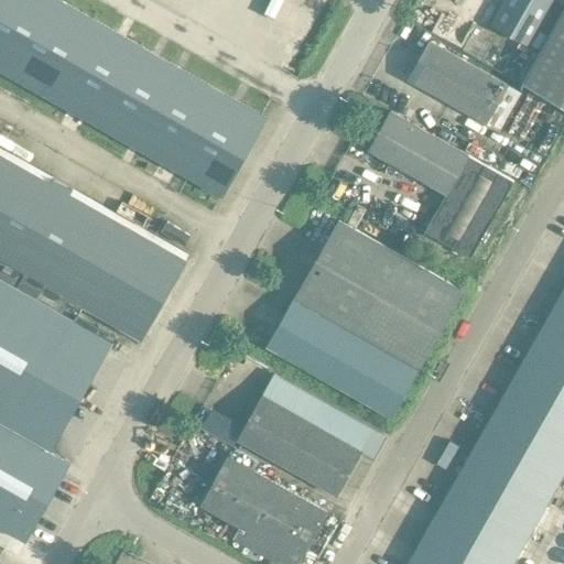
[(0,0),(0,71),(185,176),(220,195),(264,117),(259,115),(57,0),(0,0)]
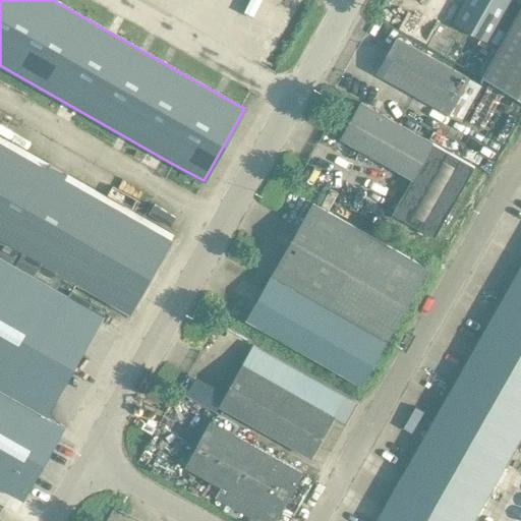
[(487,42),(511,0),(464,0),(453,21),(487,42)]
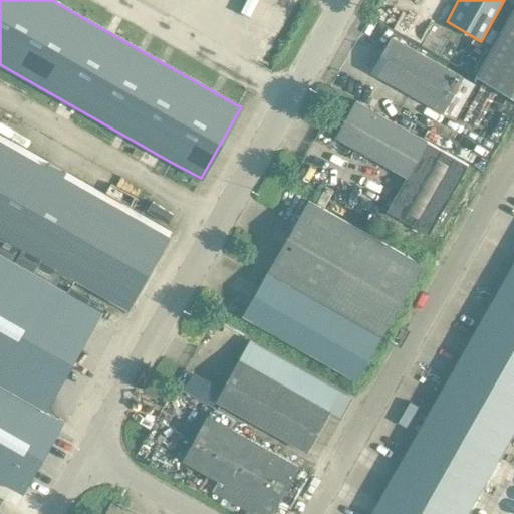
[(513,96),(513,3),(475,75),(513,96)]
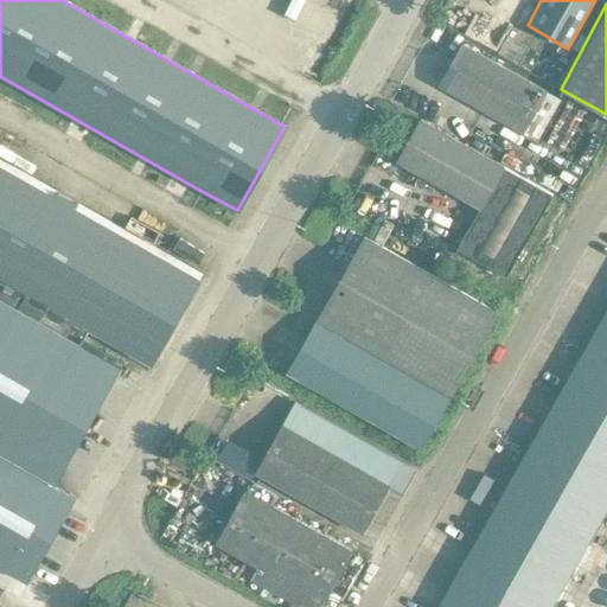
[(462,45),(439,85),(536,141),(560,100),(462,45)]
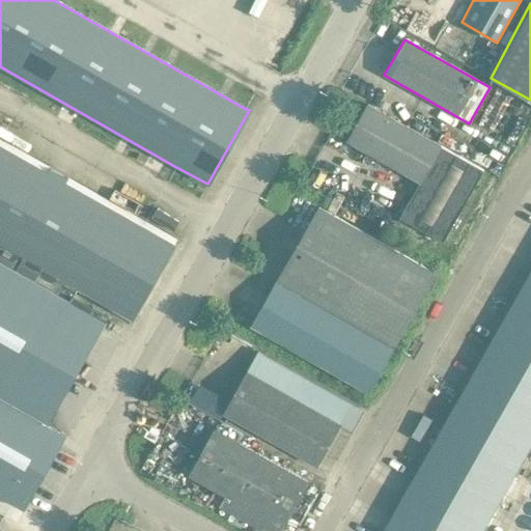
[(398,218),(442,243),(446,235),(482,170),(367,105),(346,141),(419,183),(398,218)]
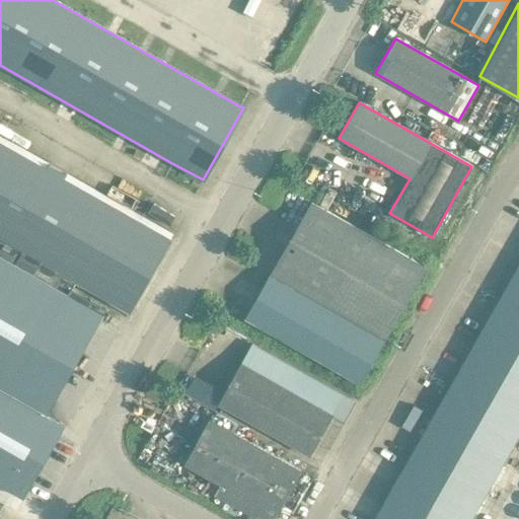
[(0,116),(0,127),(15,137),(20,129),(0,116)]
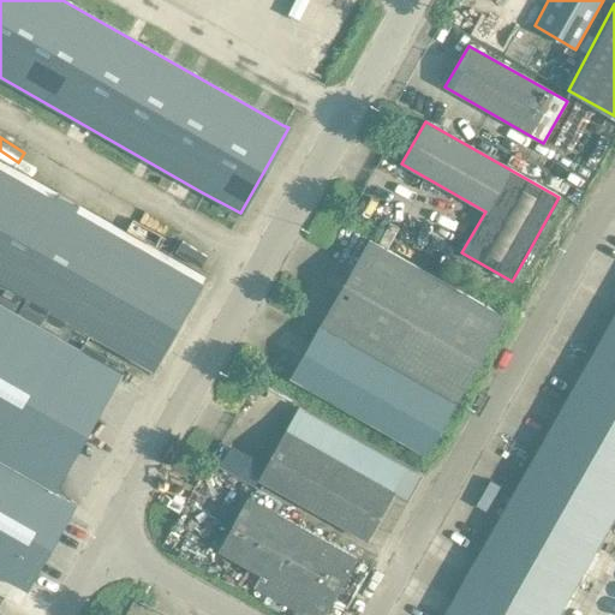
[(0,587),(6,591),(12,581),(27,590),(76,503),(12,467),(87,339),(150,375),(204,279),(167,257),(0,162),(0,587)]
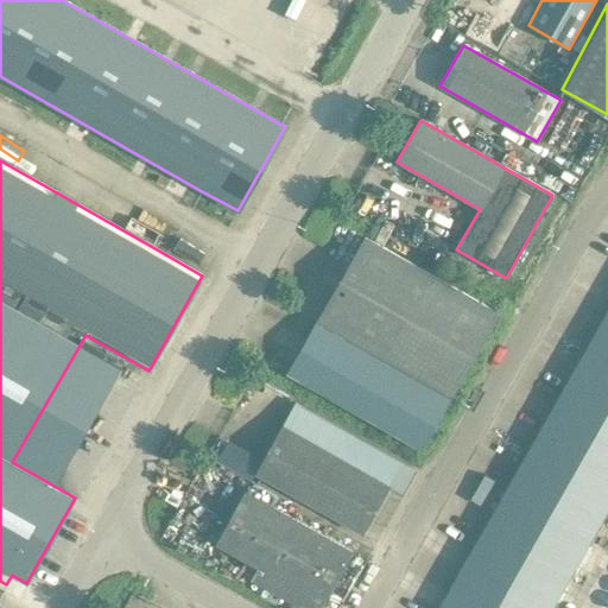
[(363,238),(317,321),(449,397),(496,314),(363,238)]
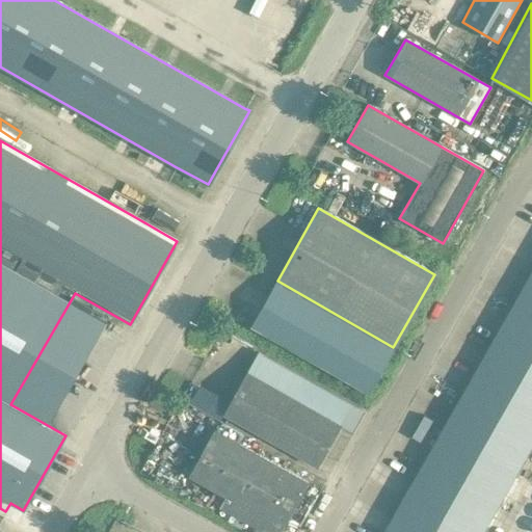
[(178,221),(156,209),(151,218),(173,231),(178,221)]
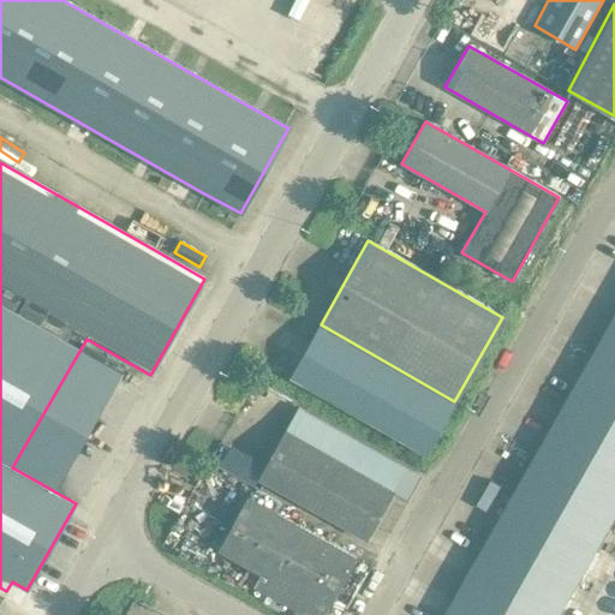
[(614,312),(512,495),(443,614),(556,614),(610,521),(614,524),(614,312)]
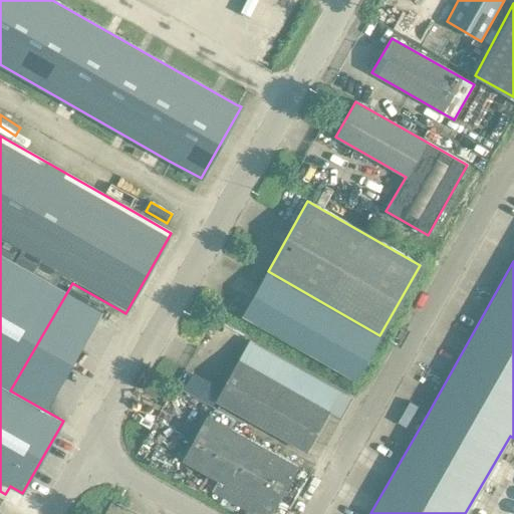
[(379,335),(268,271),(243,315),(355,379),(379,335)]
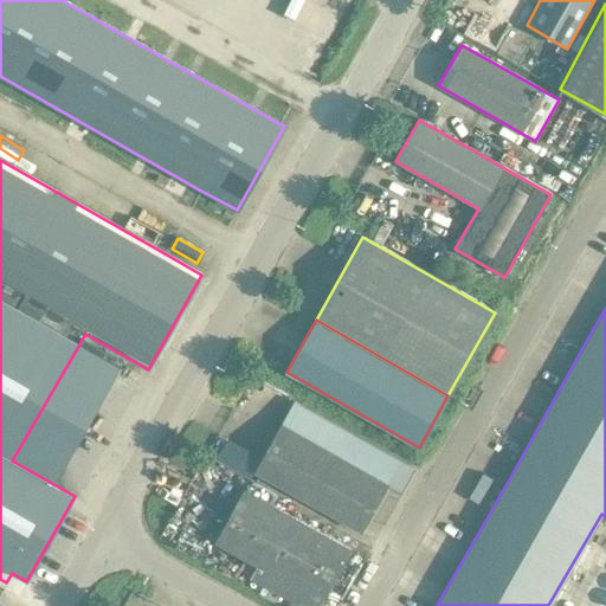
[(294,403),(255,472),(360,530),(386,484),(398,490),(411,469),(294,403)]
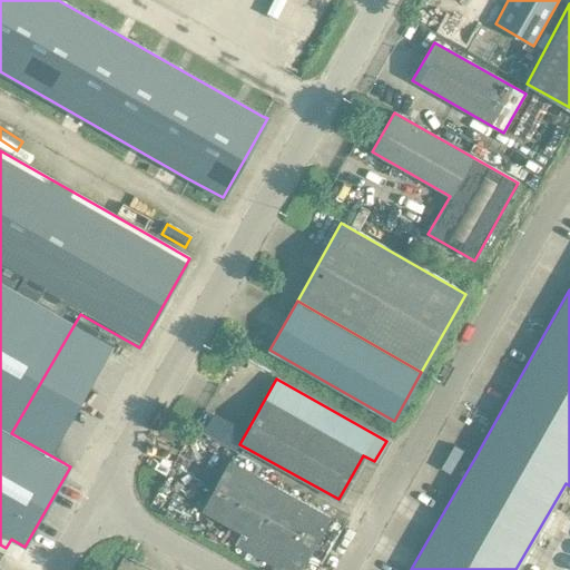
[(328,517),(229,461),(203,510),(242,532),(235,544),(255,556),(262,543),(301,566),(328,517)]
